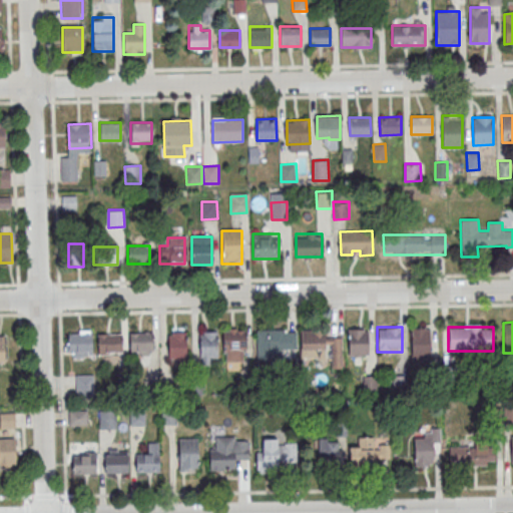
[(430,328),(410,328),(410,359),(430,359),(430,328)]
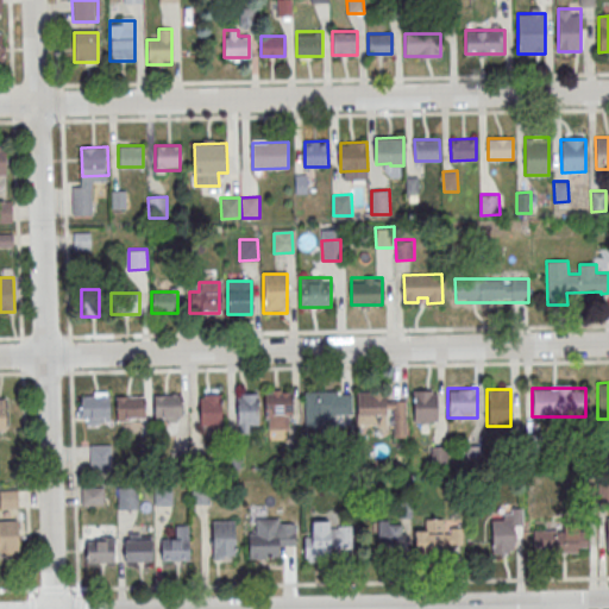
[(305,391),(326,390),(327,418),(306,418),(305,391)]
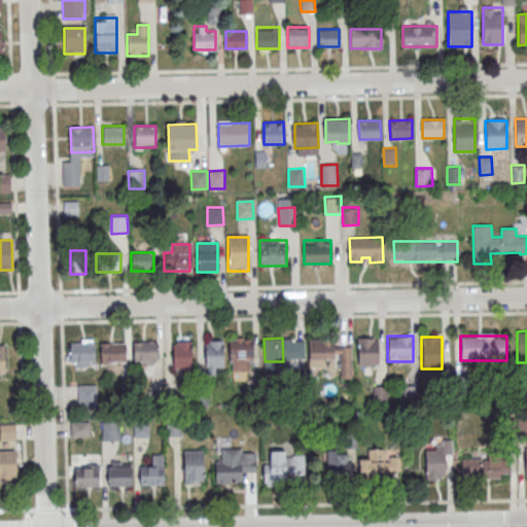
[(230,341),(249,340),(249,362),(231,363),(230,341)]
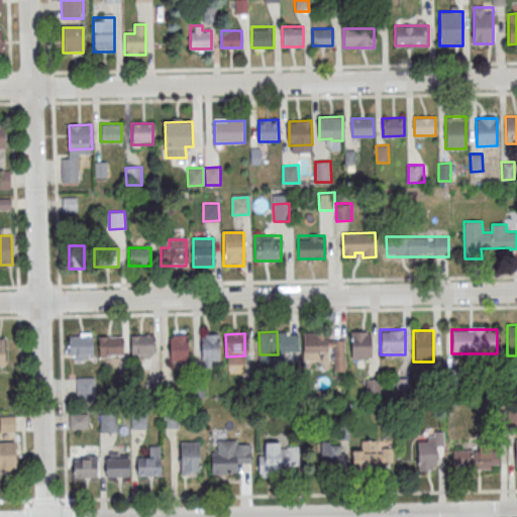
[(303,333),(303,362),(343,362),(343,340),(327,340),(327,333),(303,333)]
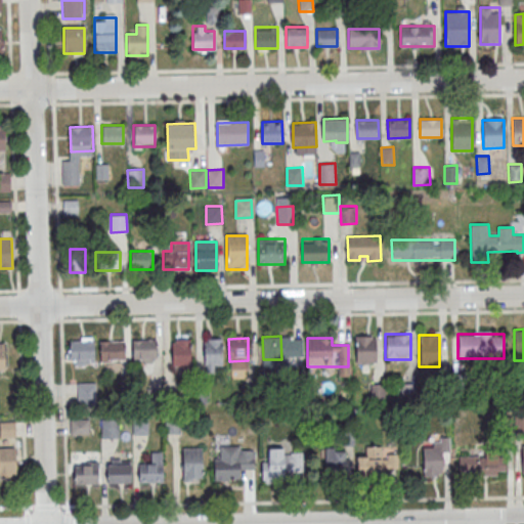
[(132,361),(156,361),(156,339),(132,339),(132,361)]
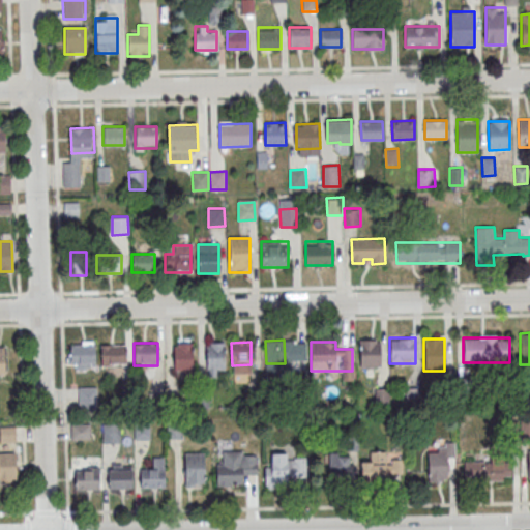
[(361,343),(380,343),(381,365),(362,366),(361,343)]
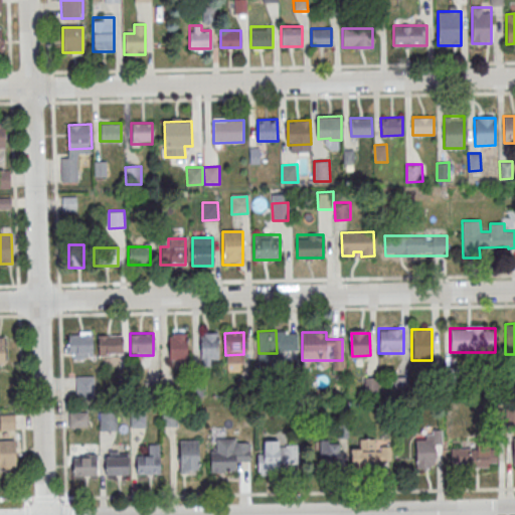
[(66,358),(92,358),(92,334),(66,334),(66,358)]
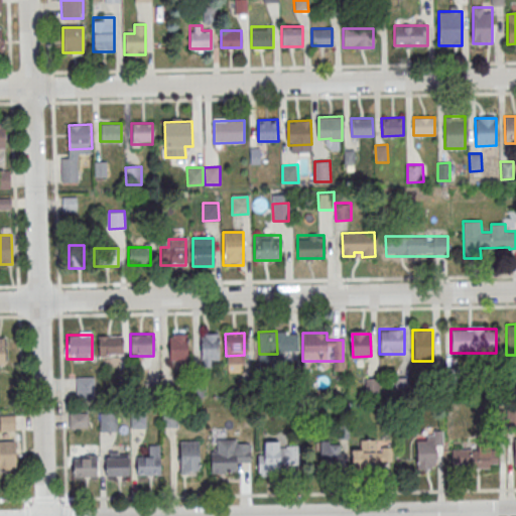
[(122,336),(99,336),(99,357),(122,357),(122,336)]
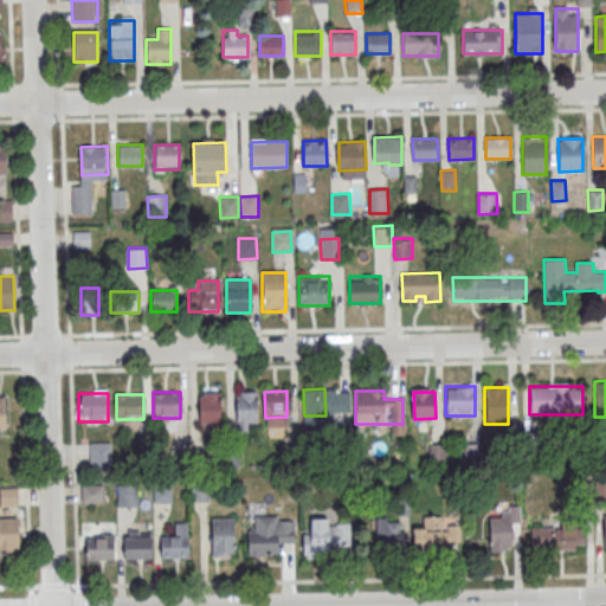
[(236,395),(257,394),(258,421),(237,421),(236,395)]
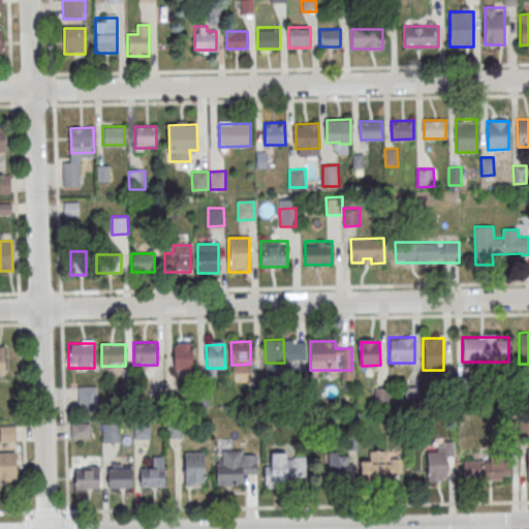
[(174,346),(192,345),(193,368),(175,369),(174,346)]
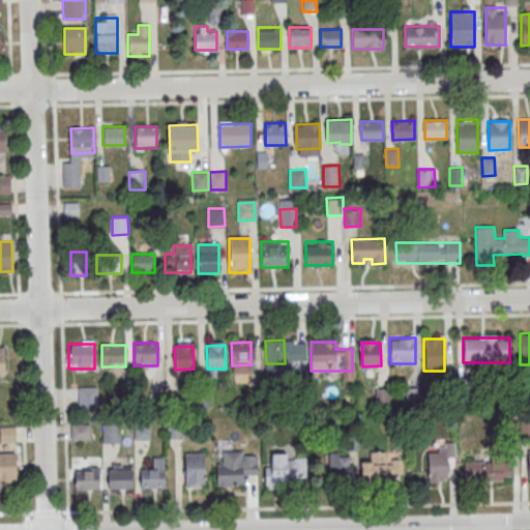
[(96,387),(79,387),(79,408),(96,408),(96,387)]
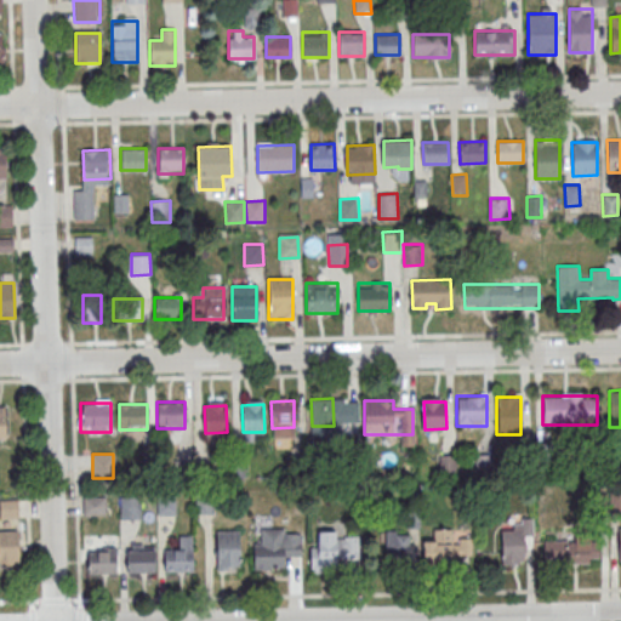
[(104,497),(83,497),(83,514),(104,514),(104,497)]
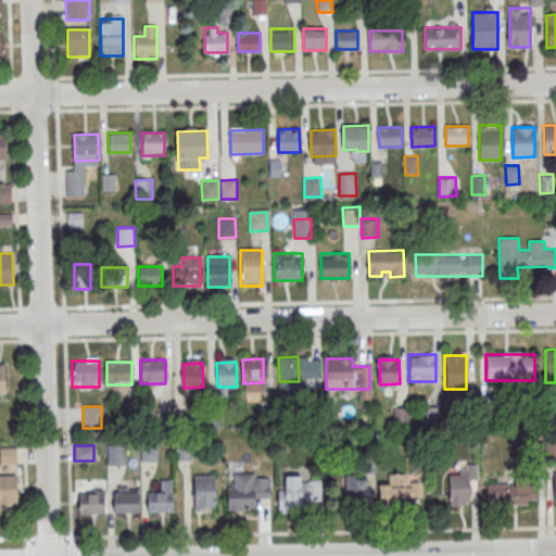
[(125,445),(108,445),(108,465),(125,465),(125,445)]
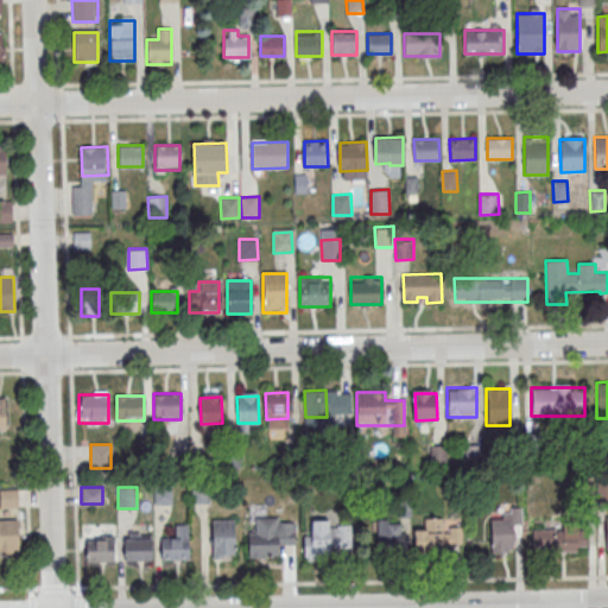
[(0,507),(16,507),(16,491),(0,491),(0,507)]
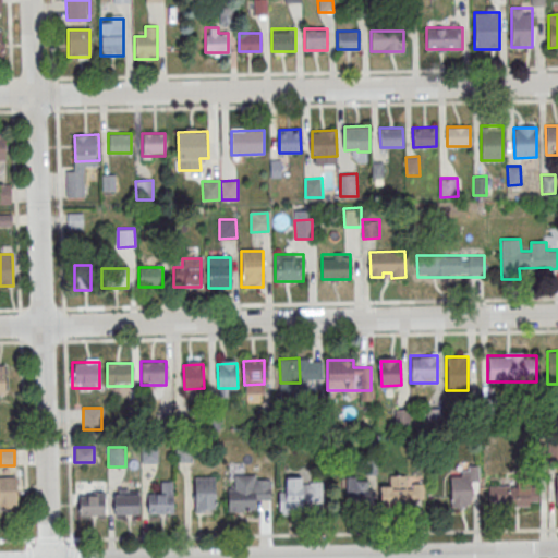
[(270,475),(228,475),(228,511),(256,511),(256,499),(269,499),(270,475)]
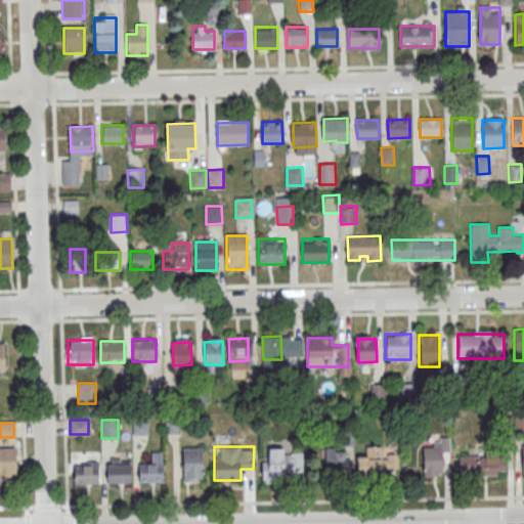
[(382,446),(366,446),(366,456),(356,456),(356,472),(397,472),(397,454),(382,454),(382,446)]
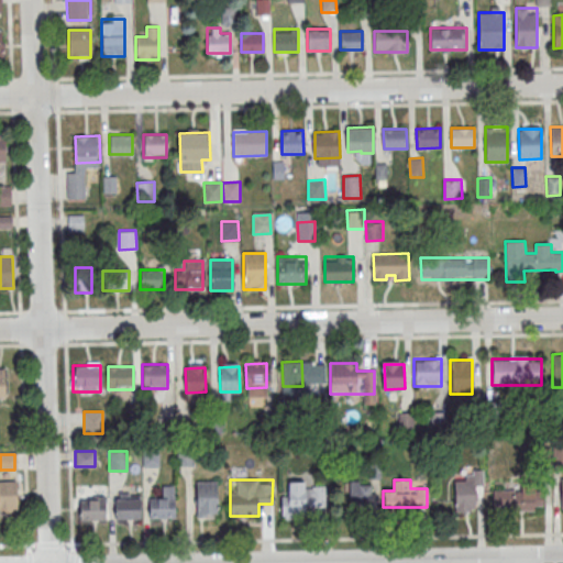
[(455,481),(475,479),(475,510),(456,510),(455,481)]
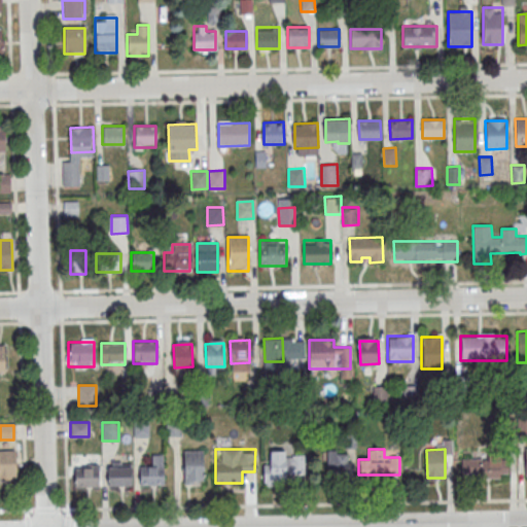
[(488,449),(505,449),(506,478),(489,478),(488,449)]
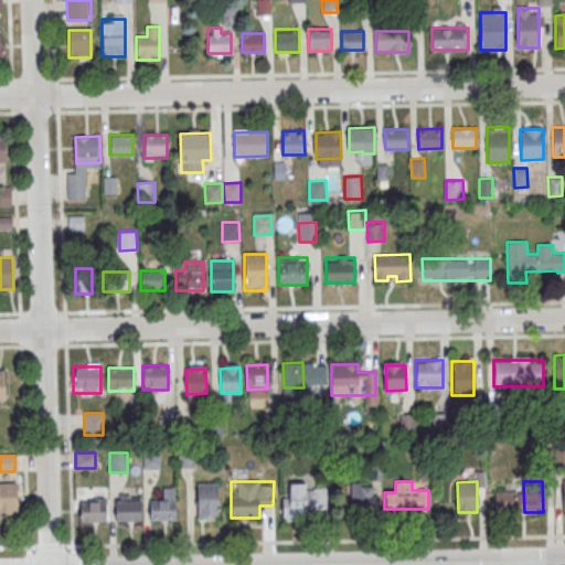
[(0,513),(17,513),(17,482),(0,482),(0,513)]
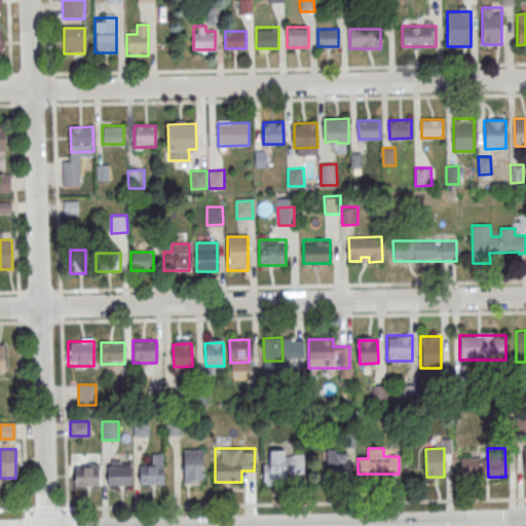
[(202,449),(183,449),(183,482),(202,482),(202,449)]
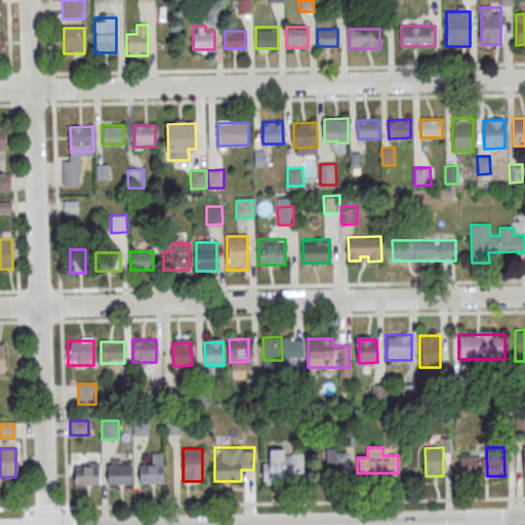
[(349,449),(325,449),(325,474),(349,474),(349,449)]
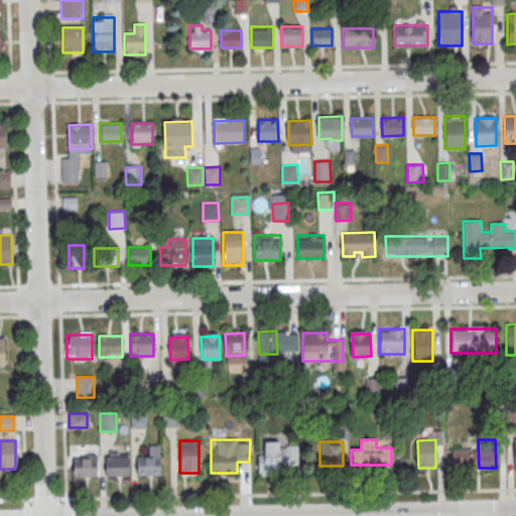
[(297,442),(263,442),(263,452),(258,453),(258,471),(297,471),(297,442)]
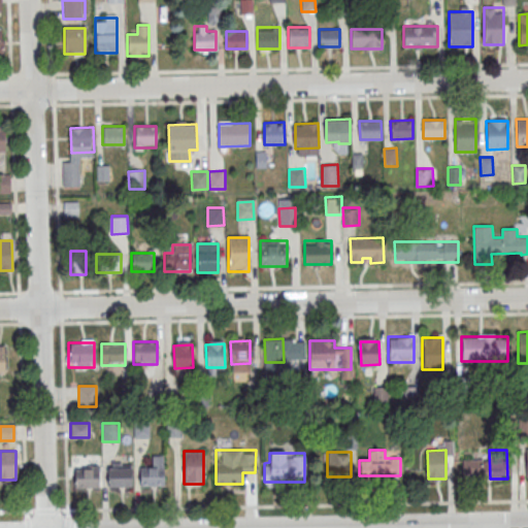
[(163,486),(163,455),(152,455),(152,466),(139,466),(139,486),(163,486)]
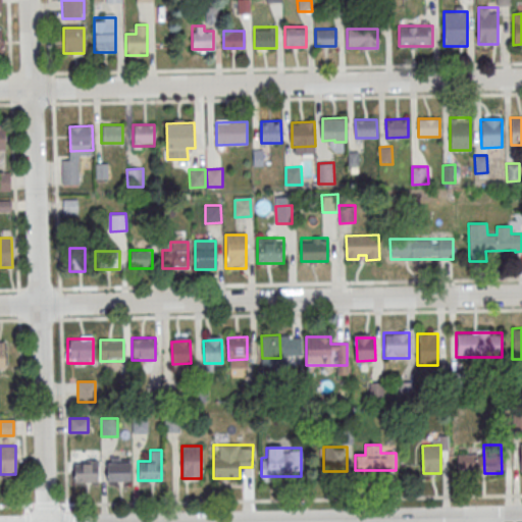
[(131,480),(131,458),(106,458),(106,480),(131,480)]
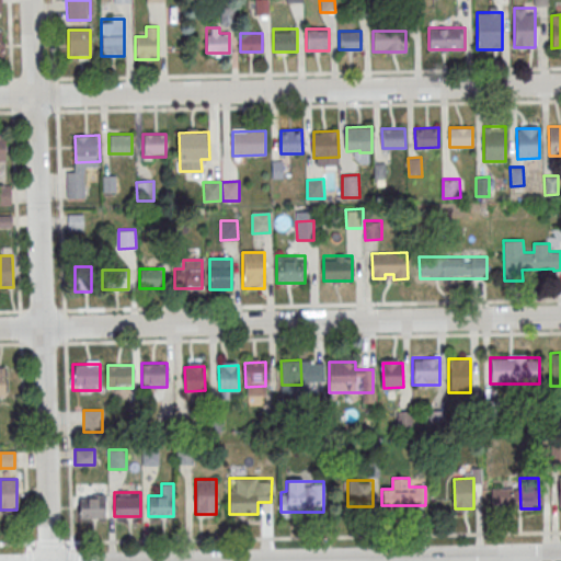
[(79,517),(104,517),(104,494),(79,494),(79,517)]
